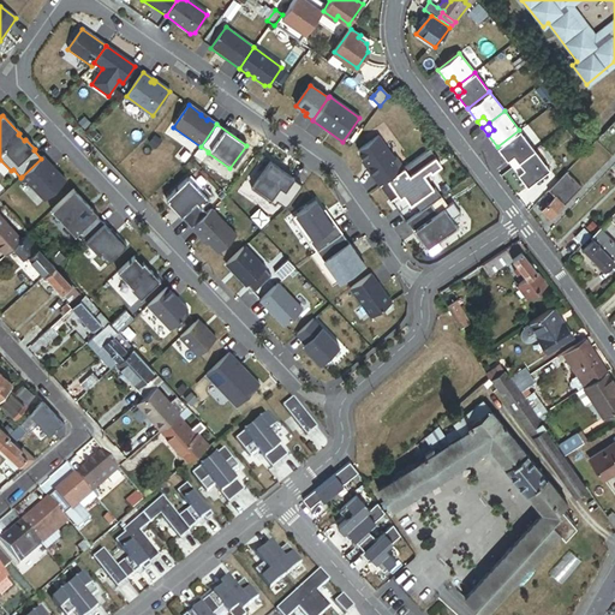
[(563,130),(569,137),(577,131),(571,125),(563,130)]
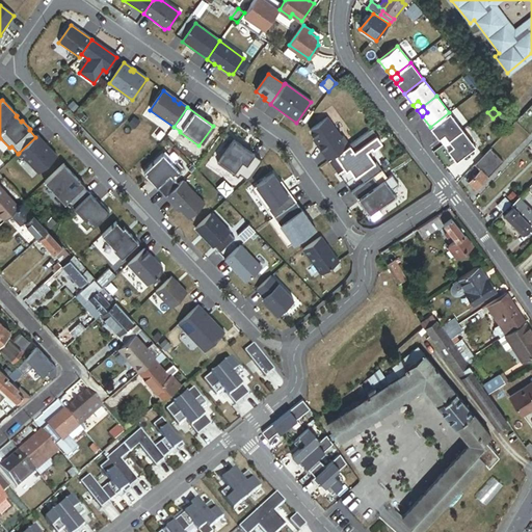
[(449,112),(430,127),(439,138),(444,134),(449,139),(462,129),(449,112)]
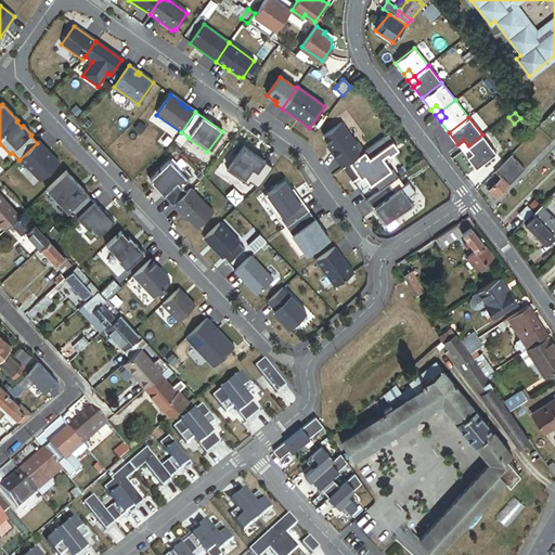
[(364,152),(358,143),(356,144),(341,124),(324,136),(323,138),(328,144),(333,150),(331,152),(341,168),(364,152)]
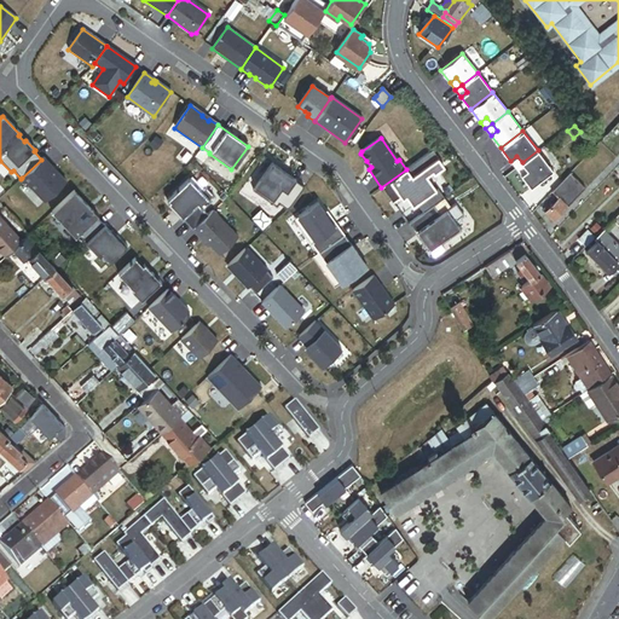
[(538,150),(522,162),(527,169),(521,174),(531,186),(553,169),(538,150)]
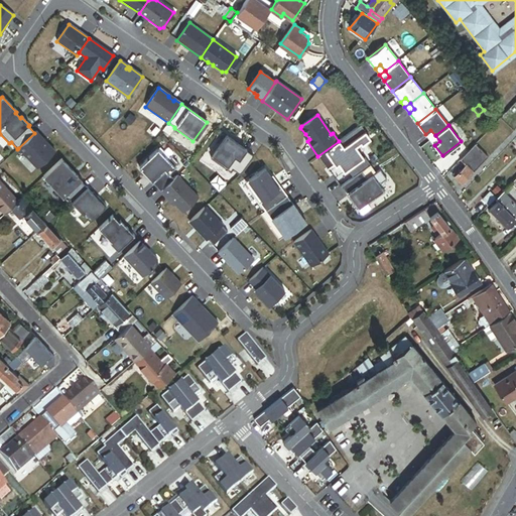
[(370,165),(364,157),(363,157),(355,147),(360,144),(361,145),(370,139),(360,126),(339,141),(317,156),(327,168),(334,164),(335,166),(338,164),(344,172),(347,169),(353,177),(361,171),(370,165)]
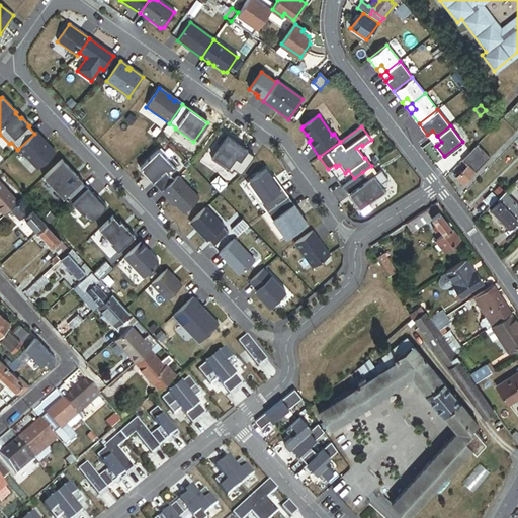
[(432,131),(427,135),(431,140),(437,136),(432,131)]
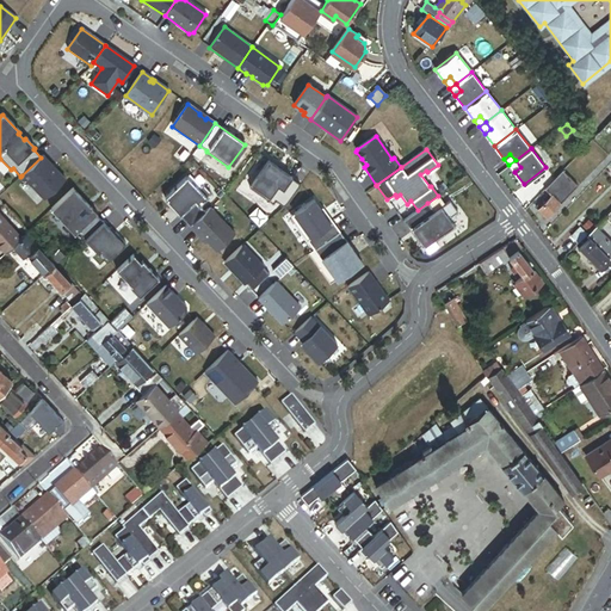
[(41,158),(22,176),(44,199),(65,180),(42,156),(41,158)]
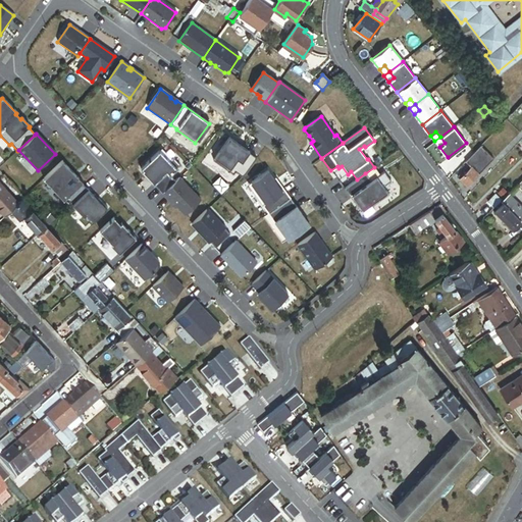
[(245,173),(256,158),(249,153),(236,144),(237,143),(228,137),(212,160),(228,171),(229,169),(235,172),(236,171),(242,176),(245,173)]
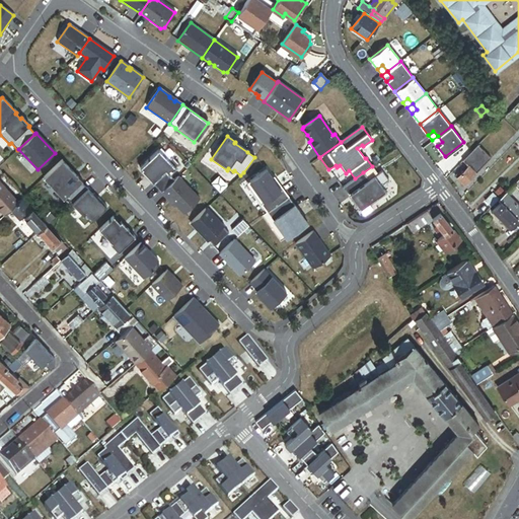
[(432,140),(437,146),(442,142),(438,136),(432,140)]
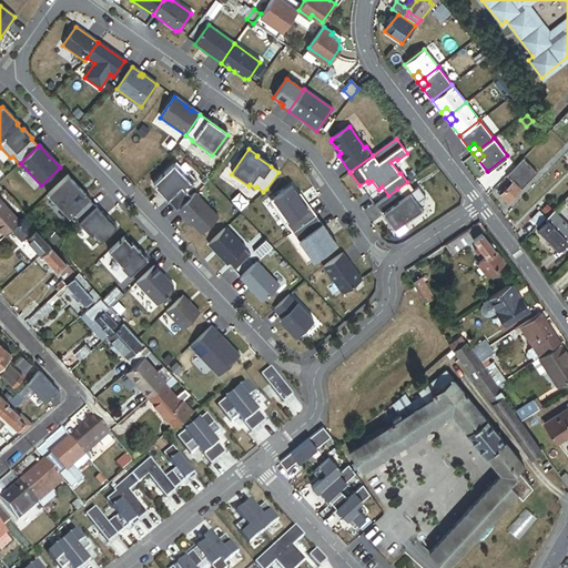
[(271,165),(257,155),(256,156),(271,166),(271,165)]
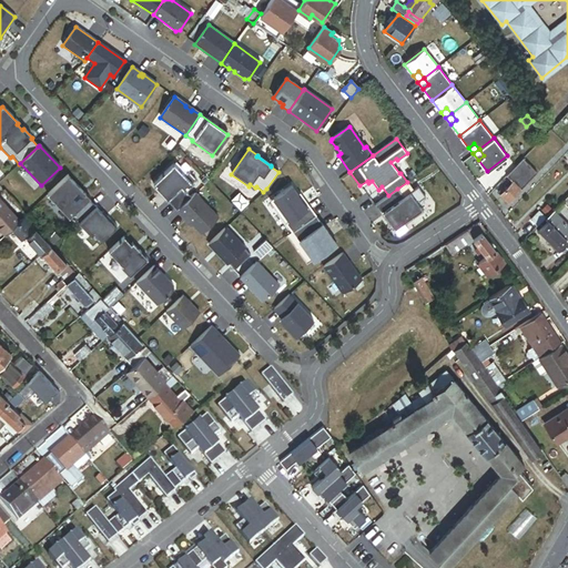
[(523,159),(506,175),(508,178),(515,170),(528,182),(537,172),(523,159)]
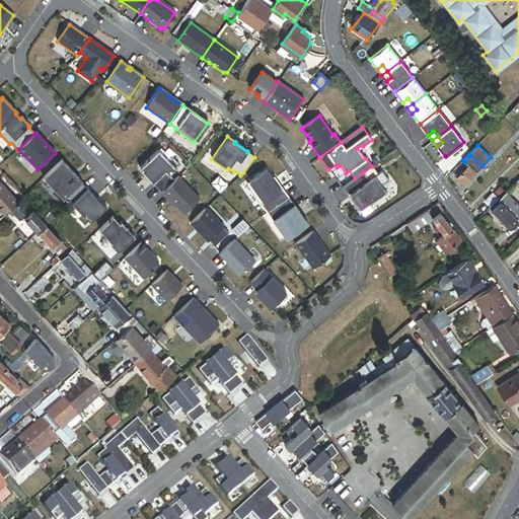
[(168,174),(179,164),(171,156),(168,160),(159,150),(141,167),(153,181),(152,183),(161,193),(173,180),(168,174)]
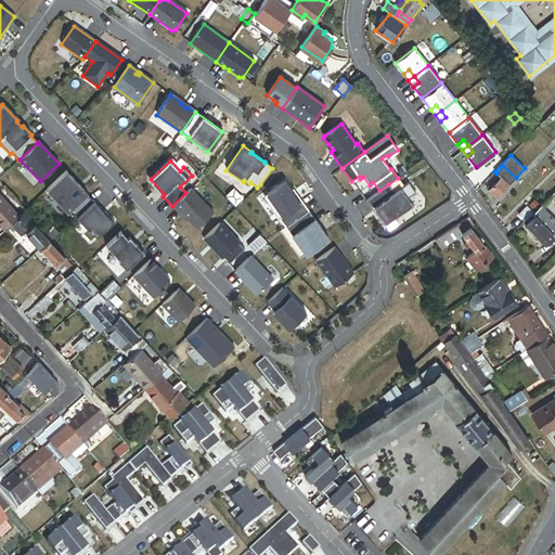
[(503,166),(497,173),(501,177),(508,185),(516,178),(503,166)]
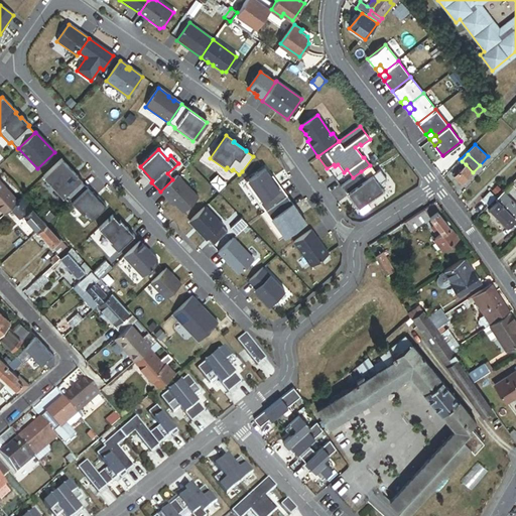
[(61,159),(42,177),(69,205),(87,188),(81,181),(82,180),(61,159)]
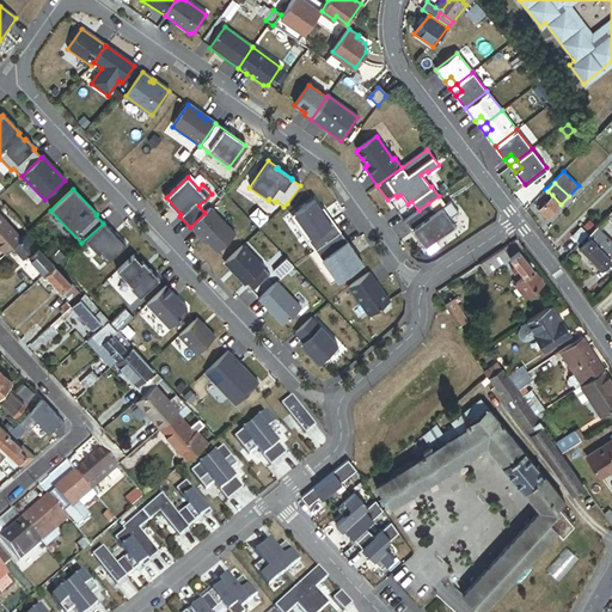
[(548,219),(561,204),(552,195),(546,202),(538,209),(548,219)]
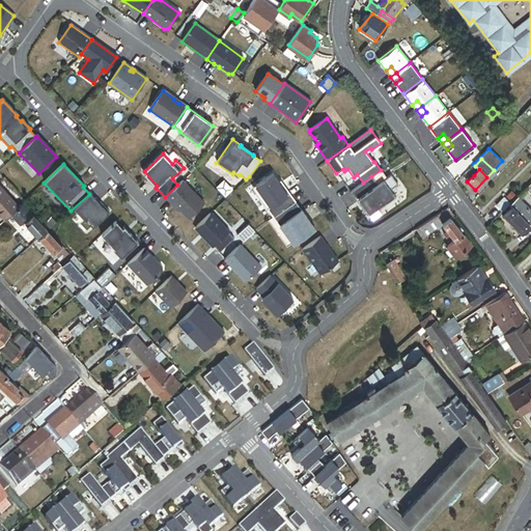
[(467,182),(474,175),(472,173),(466,180),(467,182)]
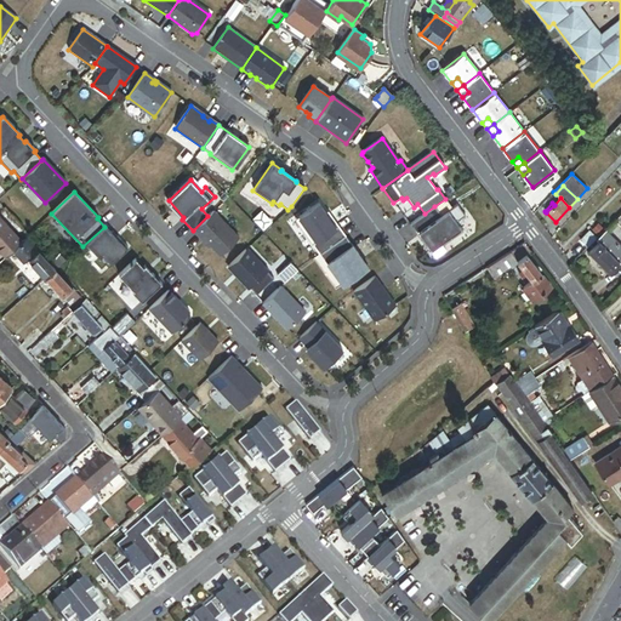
[(345,237),(339,227),(336,228),(325,214),(318,204),(298,218),(315,243),(312,245),(320,255),(345,237)]
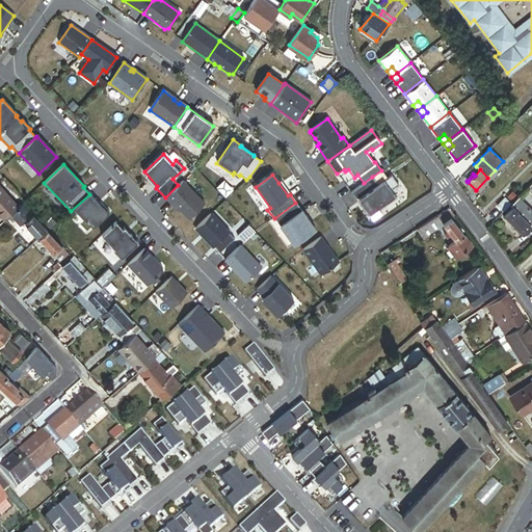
[(396,198),(390,190),(398,184),(391,176),(377,185),(372,177),(364,183),(350,192),(356,201),(358,200),(363,206),(362,207),(367,215),(378,208),(379,210),(396,198)]
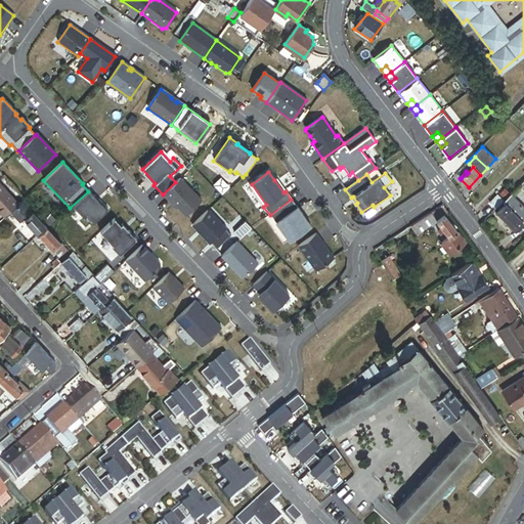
[(175,182),(163,194),(176,209),(177,208),(185,216),(201,201),(180,178),(175,182)]
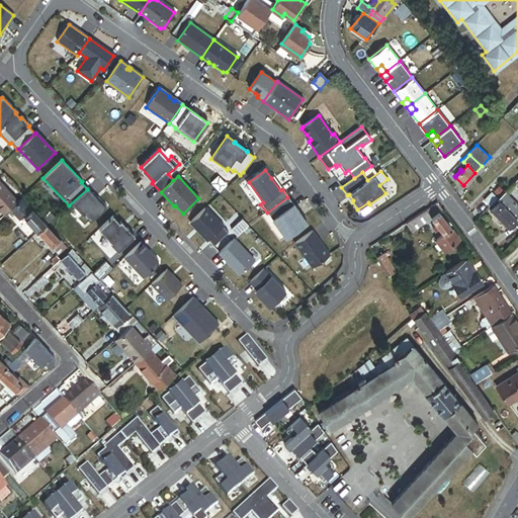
[(282,189),(273,177),(271,178),(280,190),(282,189)]
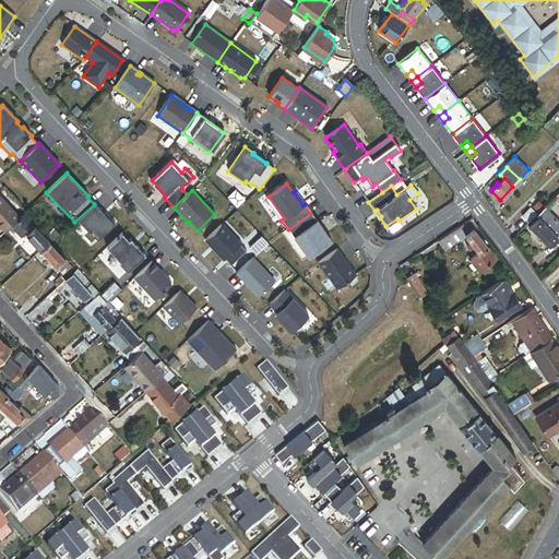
[(0,227),(4,232),(10,226),(20,217),(0,195),(0,227)]
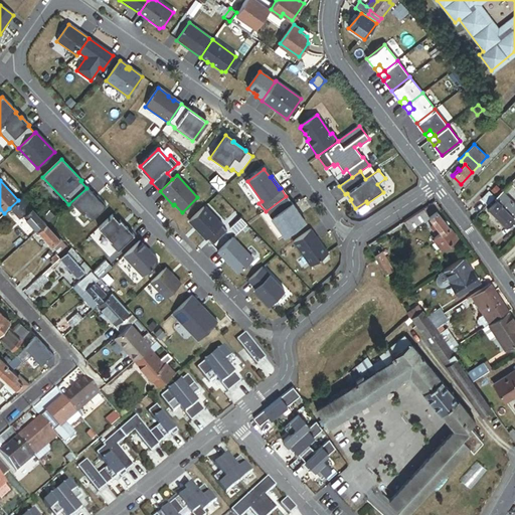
[(262,201),(247,181),(244,183),(259,203),(262,201)]
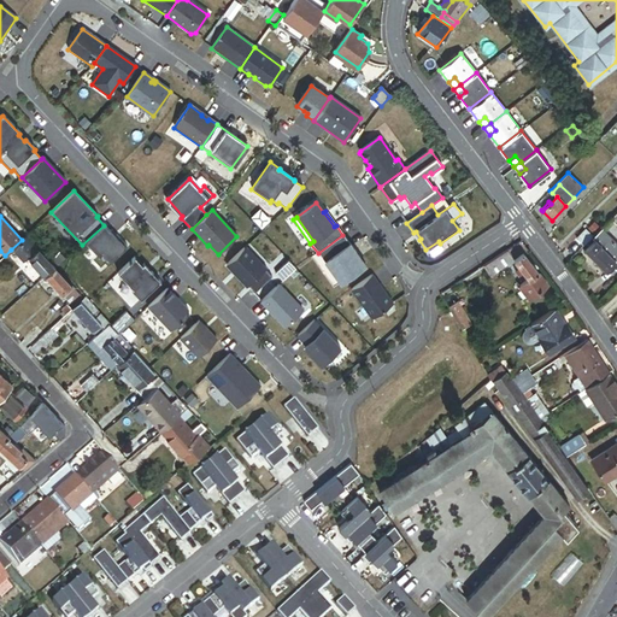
[(110,234),(111,233),(104,225),(84,242),(106,265),(127,247),(116,235),(113,238),(110,234)]
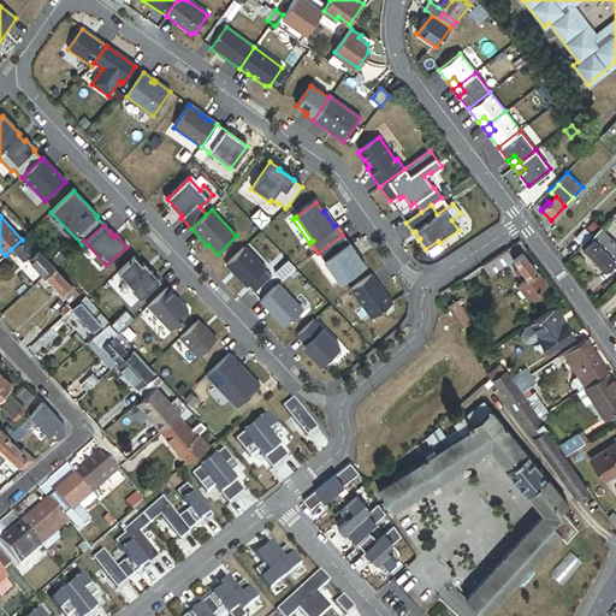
[(590,238),(593,235),(586,229),(575,240),(581,247),(590,238)]
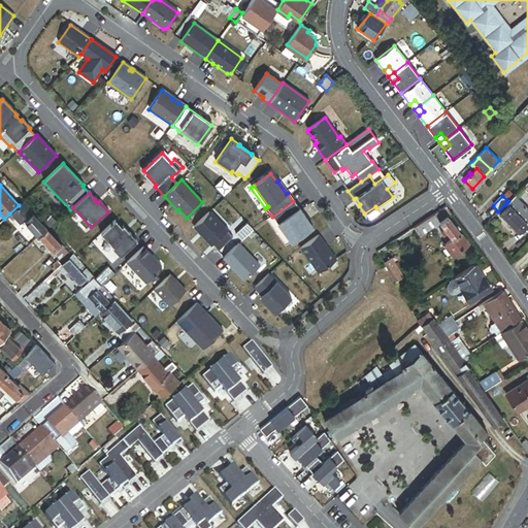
[(527,210),(514,196),(513,197),(520,203),(518,205),(527,215),(527,210)]
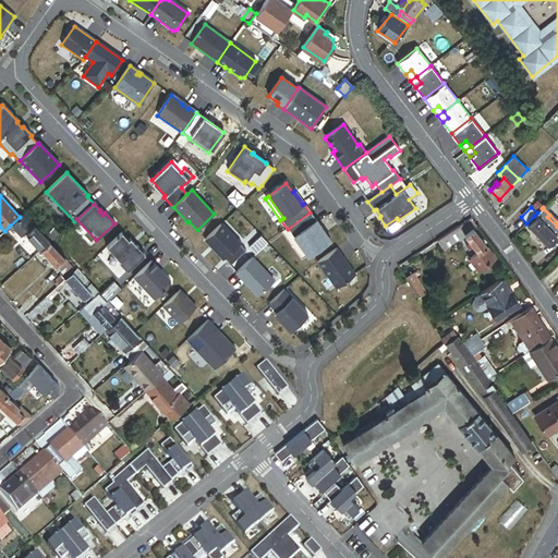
[(549,215),(542,208),(537,213),(534,216),(537,218),(556,237),(557,233),(557,227),(547,217),(549,215)]
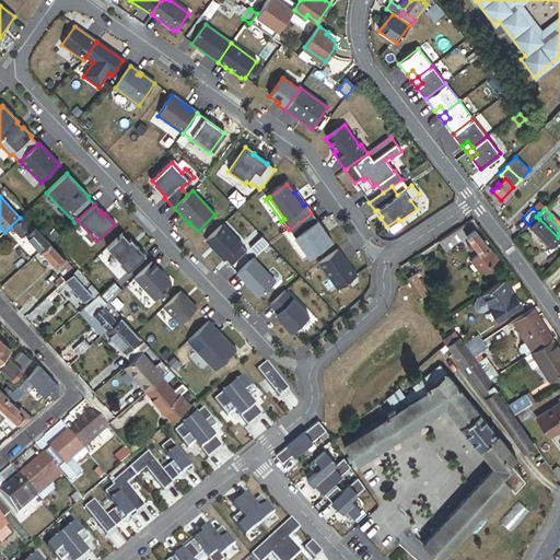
[(308,258),(330,242),(322,230),(323,230),(311,213),(289,230),(308,258)]
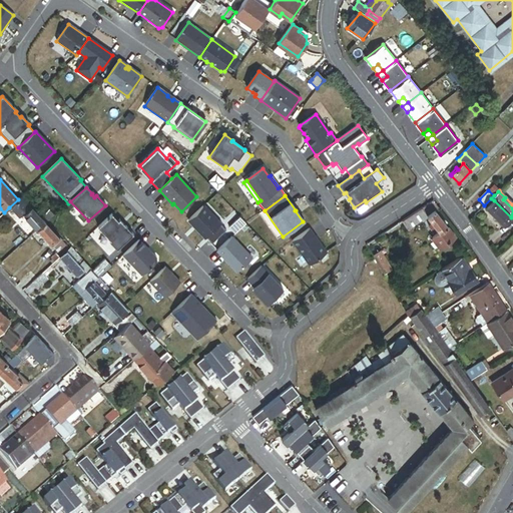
[(45,222),(21,196),(18,199),(9,207),(19,218),(23,214),(37,229),(45,222)]
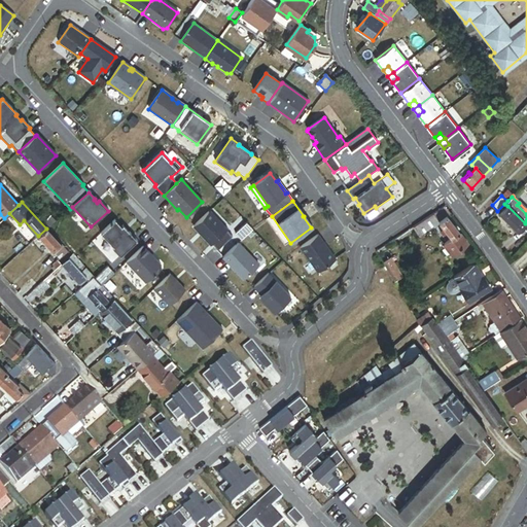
[(482,215),(488,221),(497,211),(492,205),(482,215)]
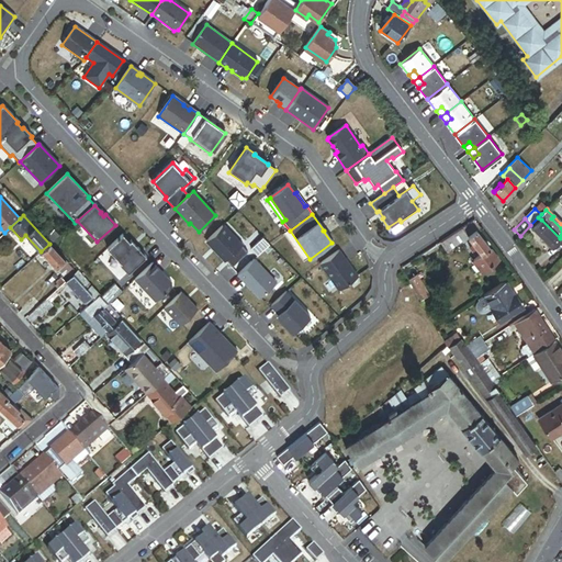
[(480,228),(474,221),(461,228),(468,237),(476,231),(479,229),(480,228)]
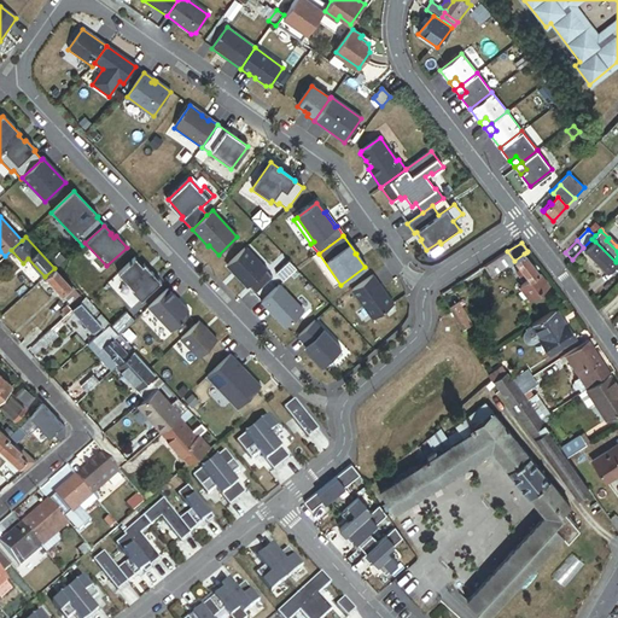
[(257,261),(245,249),(244,250),(256,262),(257,261)]
